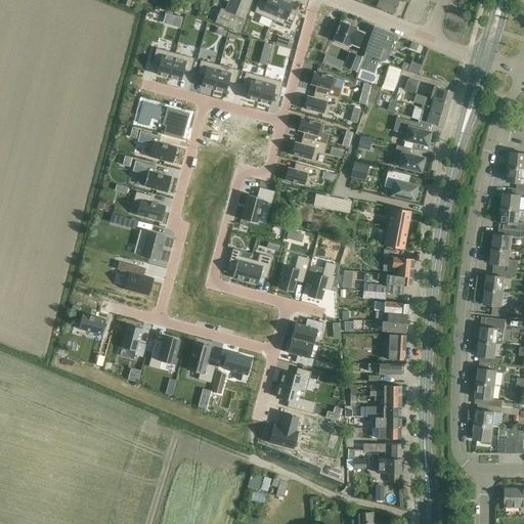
[(223,0),(229,2),(225,10),(221,8),(215,23),(241,33),(254,0),(223,0)]
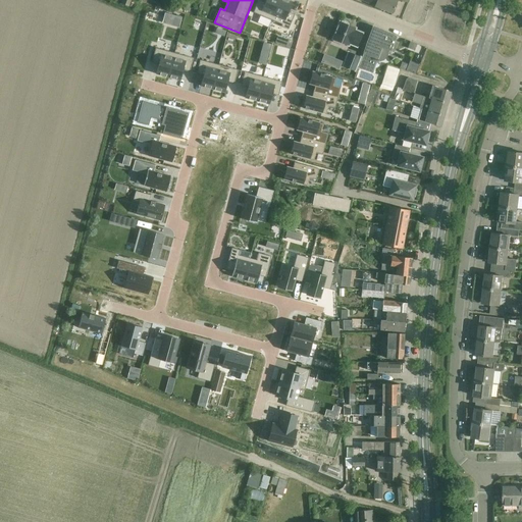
[(260,0),(258,0),(253,12),(271,19),(279,0),(266,0),(265,2),(260,0)]
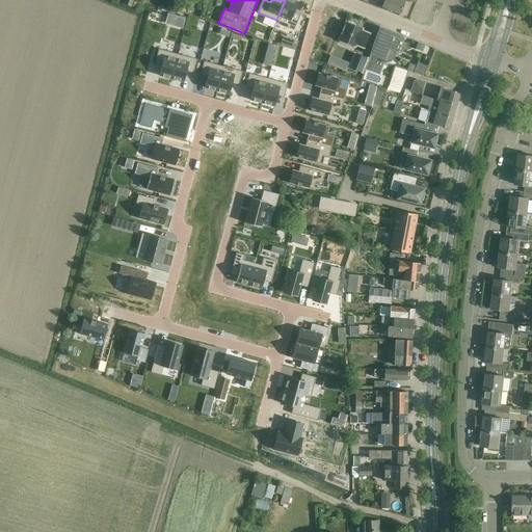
[(294,0),(285,0),(276,20),(287,25),(287,27),(294,30),(300,15),(293,11),(298,1),(294,0)]
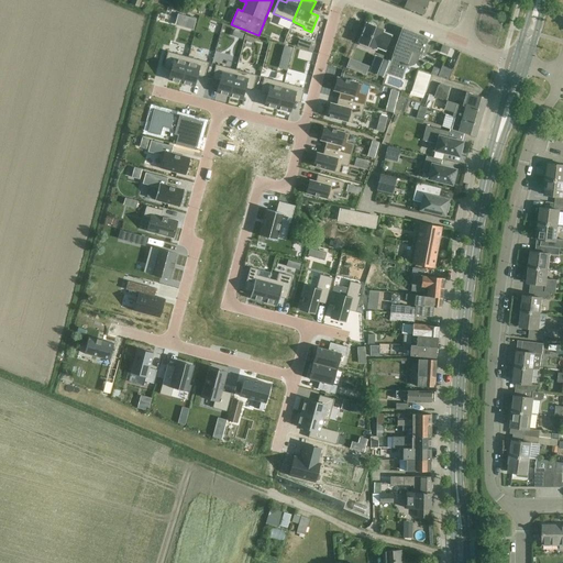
[(406,0),(405,7),(423,13),(428,0),(431,0),(440,3),(441,0),(406,0)]
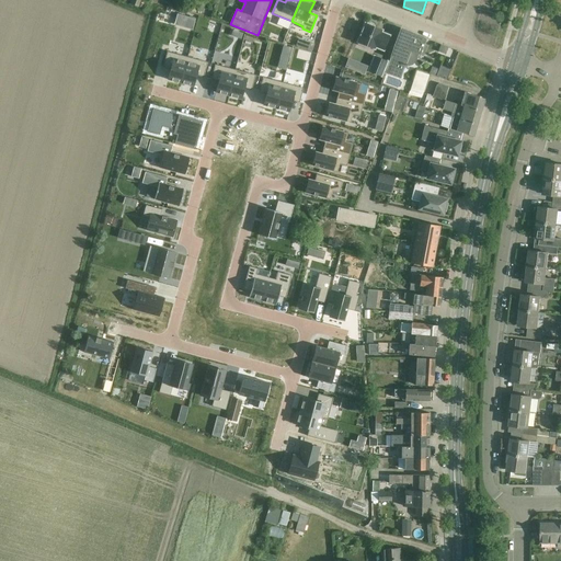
[(189,18),(185,29),(193,31),(196,20),(189,18)]
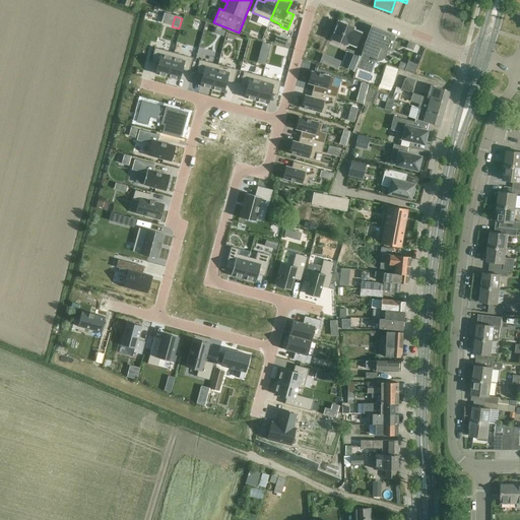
[(355,46),(361,35),(361,33),(353,29),(353,28),(346,25),(347,23),(344,21),(340,21),(339,22),(338,21),(331,39),(347,45),(347,44),(355,46)]
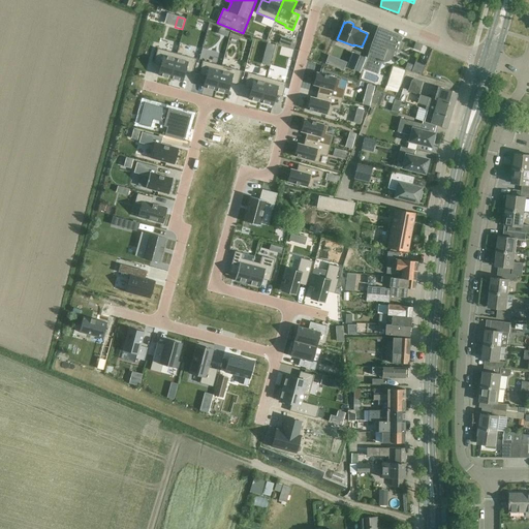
[(368,54),(363,69),(377,74),(387,47),(395,51),(396,49),(398,50),(401,49),(403,42),(399,40),(401,36),(378,26),(377,26),(377,27),(374,37),(368,54)]
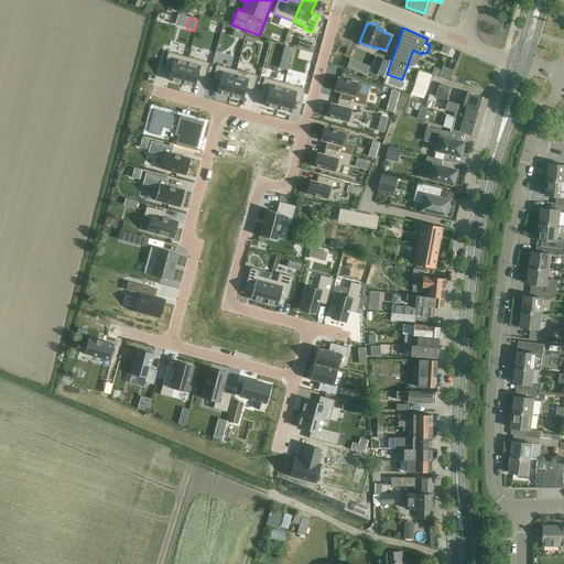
[(307,42),(305,49),(313,51),(315,44),(307,42)]
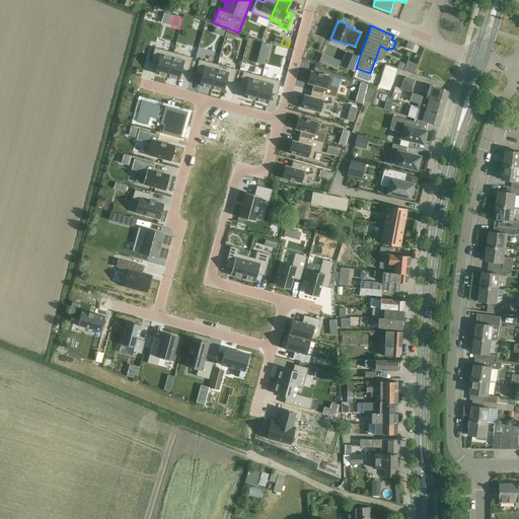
[(155,48),(151,61),(158,63),(155,73),(167,77),(173,53),(155,48)]
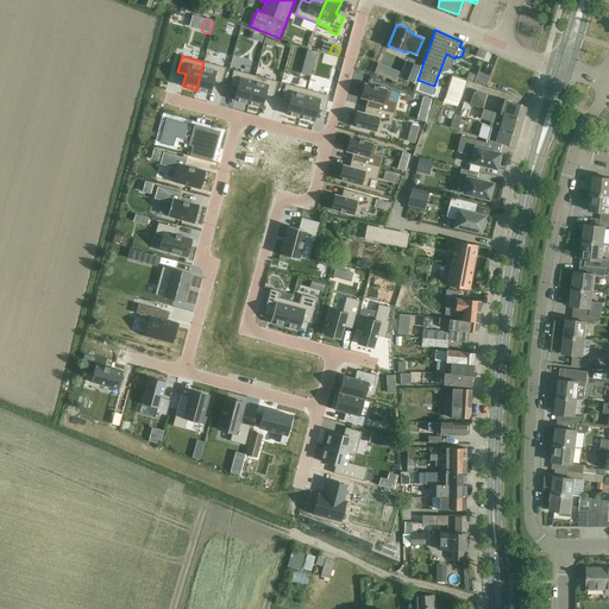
[(203,62),(196,90),(209,94),(213,81),(221,83),(226,68),(203,62)]
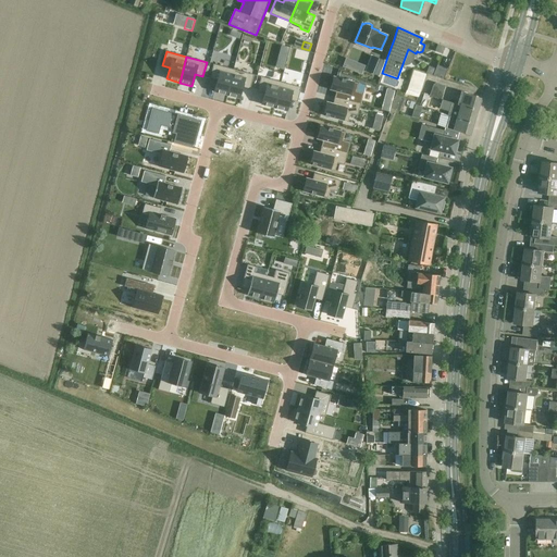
[(372,57),(366,71),(379,76),(384,61),(372,57)]
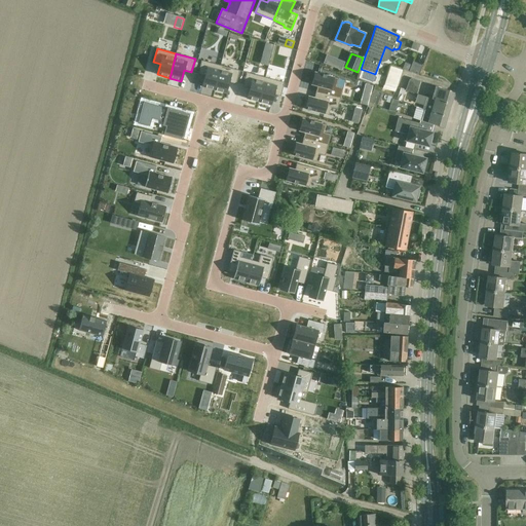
[(201,61),(198,74),(205,76),(202,86),(214,89),(221,66),(201,61)]
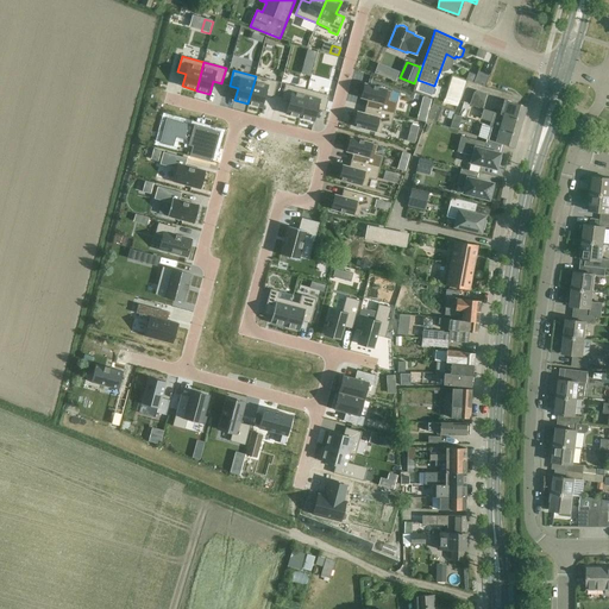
[(256,76),(248,104),(262,107),(265,95),(274,98),(277,82),(256,76)]
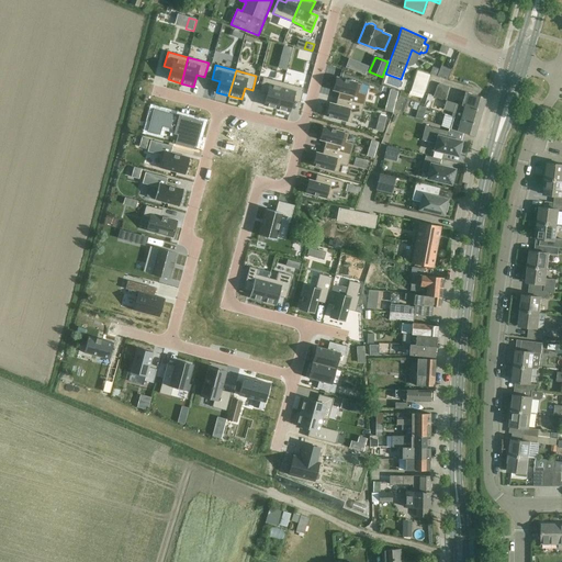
[(430,76),(417,71),(411,89),(424,93),(430,76)]
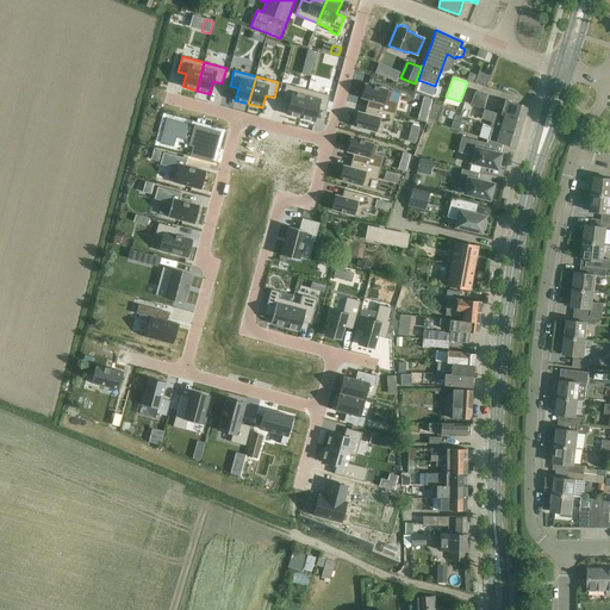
[(367,80),(363,94),(371,97),(368,103),(396,111),(399,98),(386,95),(388,86),(367,80)]
